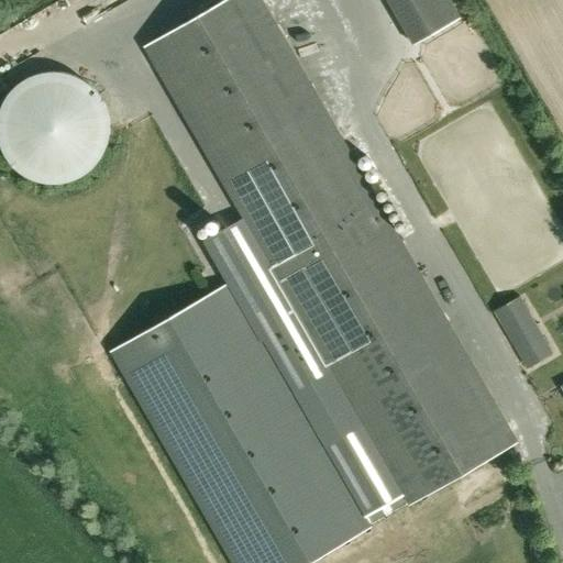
[(409,504),(518,441),(263,0),(224,0),(144,46),(409,504)]
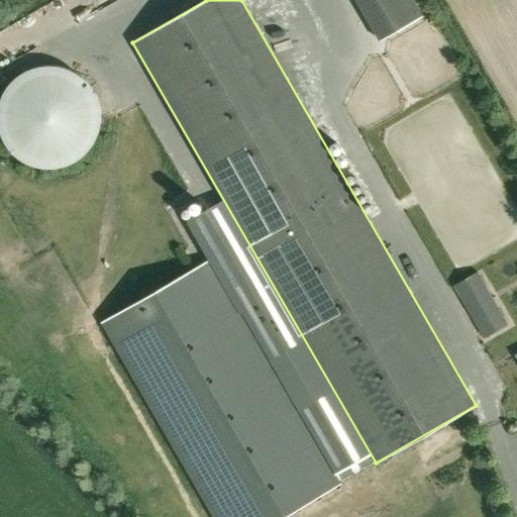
[(423,15),(413,0),(355,0),(380,40),(423,15)]
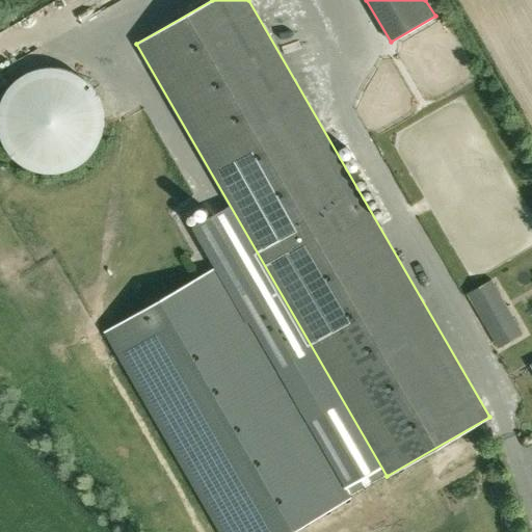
[(35,70),(23,75),(11,84),(3,96),(0,104),(0,137),(5,150),(15,160),(26,168),(40,173),(53,175),(65,173),(78,166),(88,159),(97,149),(102,137),(104,125),(104,112),(100,100),(94,88),(85,79),(74,72),(62,69),(49,67),(35,70)]
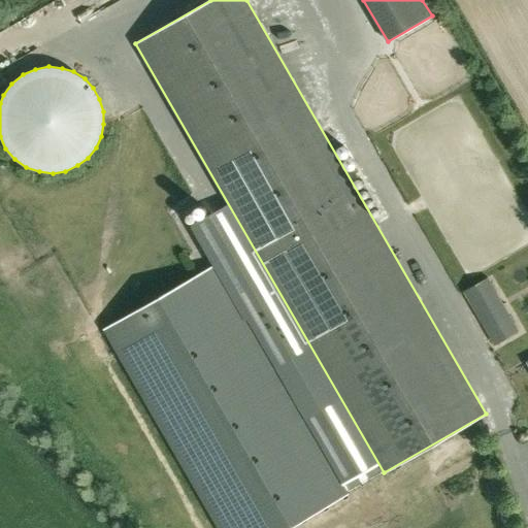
[(216,266),(104,331),(219,527),(290,527),(349,494),(216,266)]
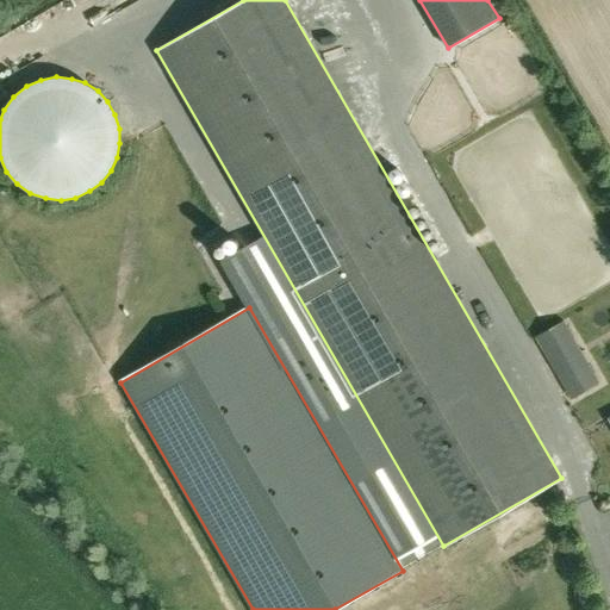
[(599,383),(578,346),(553,360),(574,397),(599,383)]
